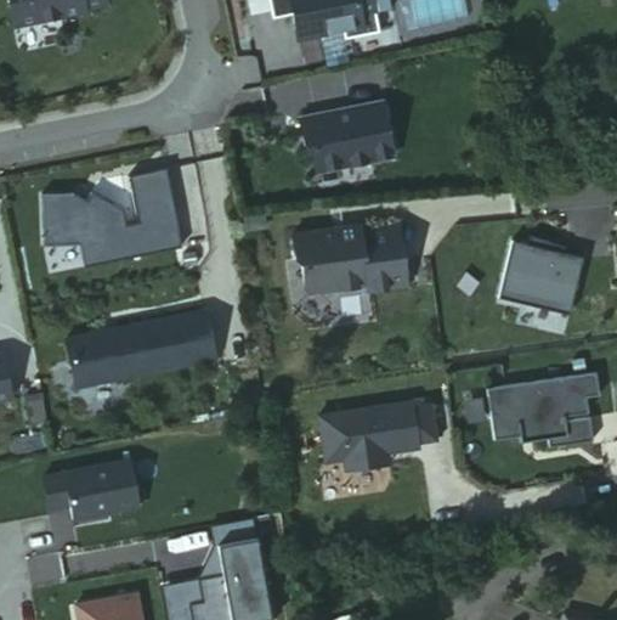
[(6,0),(7,1),(12,26),(84,11),(84,9),(105,4),(103,0),(6,0)]
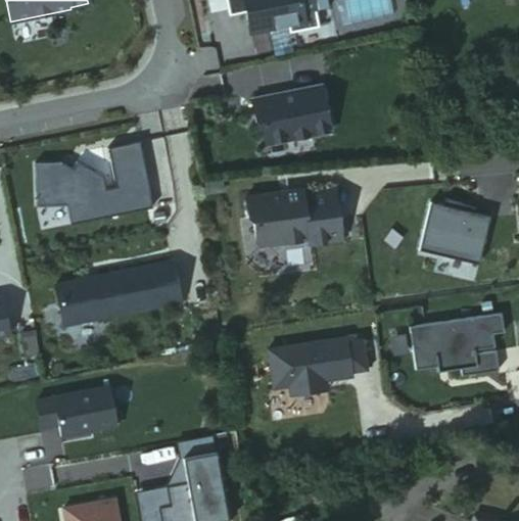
[(267,30),(286,26),(288,34),(317,28),(313,9),(328,6),(326,0),(224,0),(227,15),(244,12),(246,27),(266,22),(267,30)]
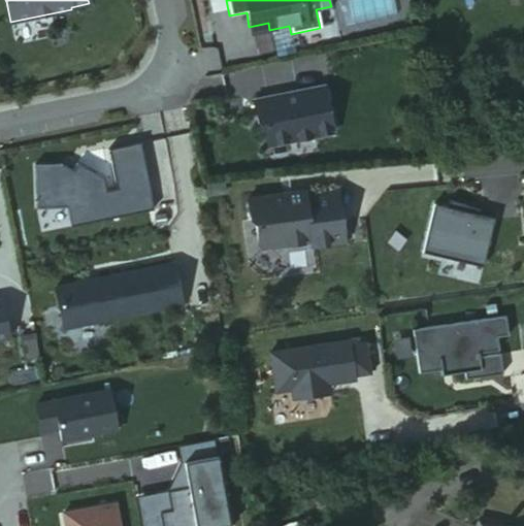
[(268,23),(249,27),(251,34),(269,30),(268,23)]
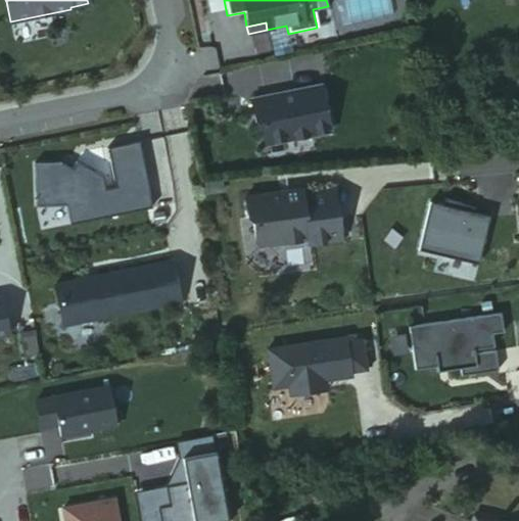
[(252,101),(257,125),(263,124),(267,146),(332,134),(323,88),(252,101)]
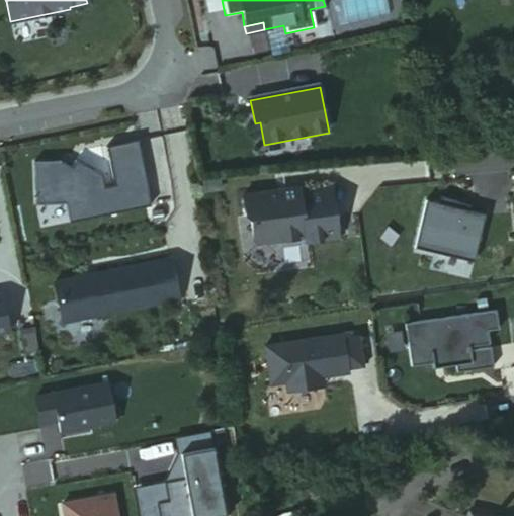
[(105,188),(102,175),(77,167),(74,174),(34,164),(43,205),(71,204),(75,223),(152,206),(139,142),(106,149),(114,186),(105,188)]
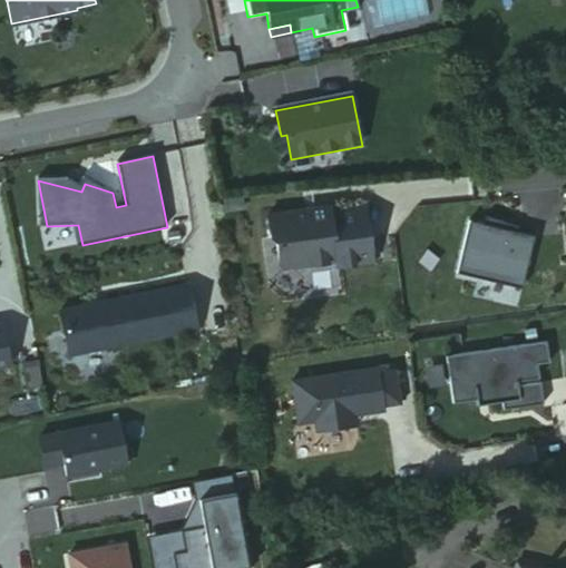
[(300,211),(237,216),(240,241),(245,245),(247,266),(253,271),(304,265),(305,271),(341,267),(335,212),(300,215),(300,211)]
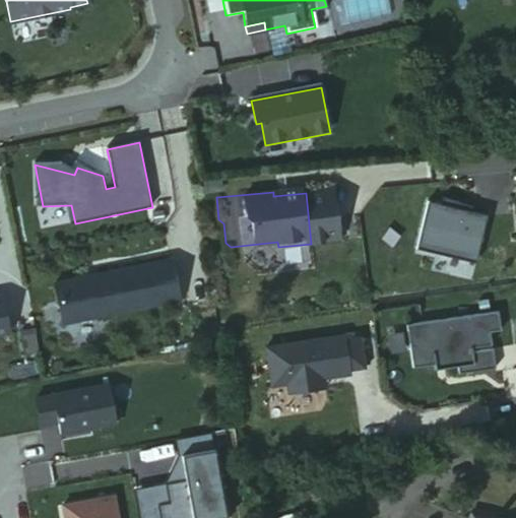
[(441,196),(439,204),(468,210),(469,206),(441,196)]
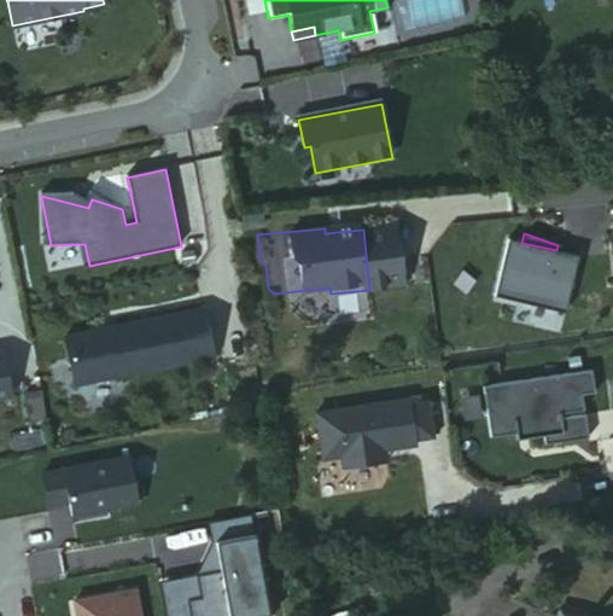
[(521,243),(506,239),(492,296),(564,312),(577,255),(556,250),(521,243)]
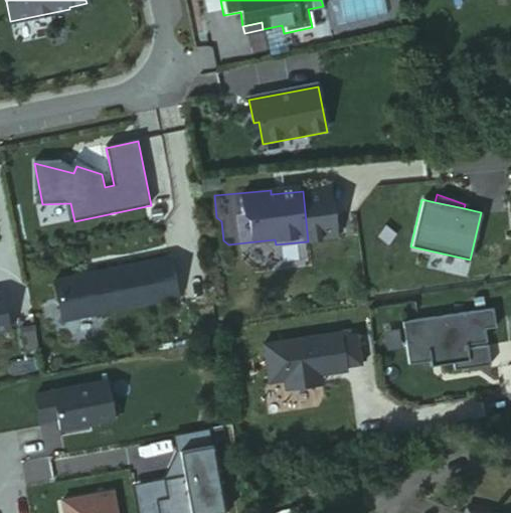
[(167,257),(53,281),(62,327),(177,303),(167,257)]
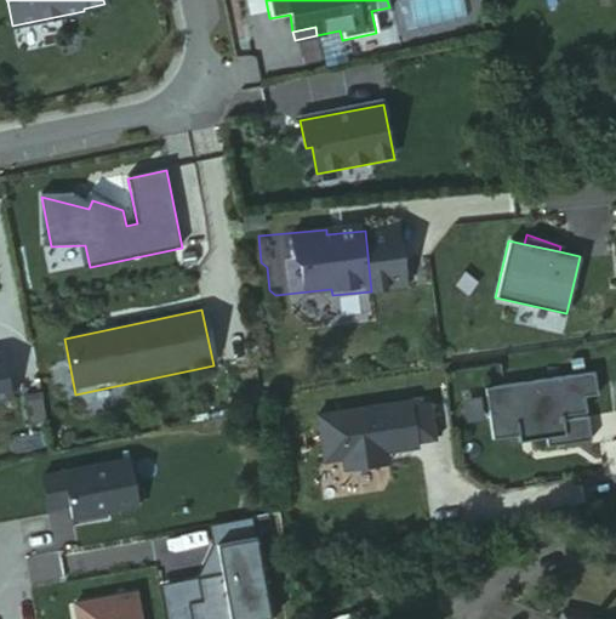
[(0,399),(10,398),(1,353),(0,353),(0,399)]
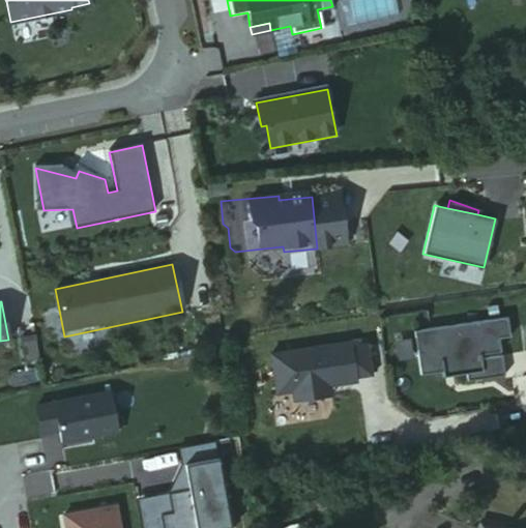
[(413,331),(419,375),(442,371),(443,377),(466,373),(467,380),(504,374),(501,354),(512,352),(512,349),(490,352),(488,340),(509,336),(506,317),(413,331)]
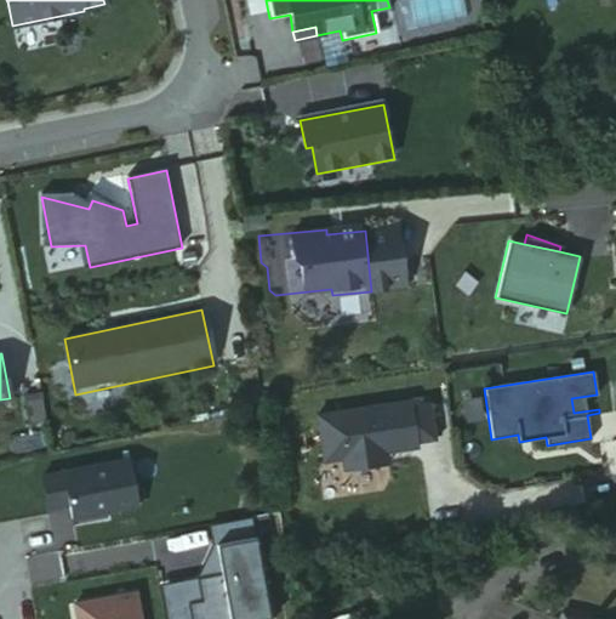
[(318,415),(324,460),(342,458),(344,470),(381,465),(380,453),(417,447),(416,442),(432,439),(427,403),(410,405),(410,401),(318,415)]
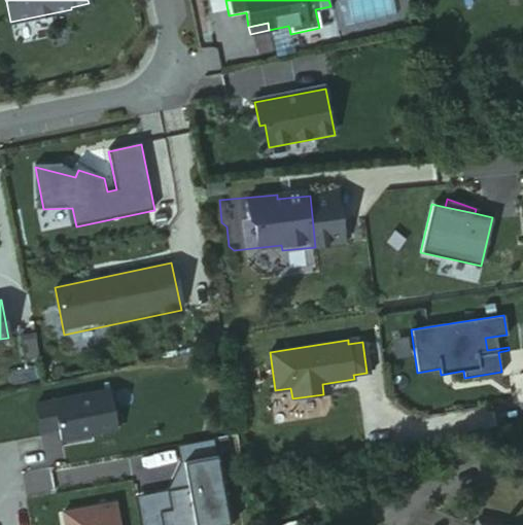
[(112,389),(38,404),(43,431),(61,428),(64,441),(119,429),(112,389)]
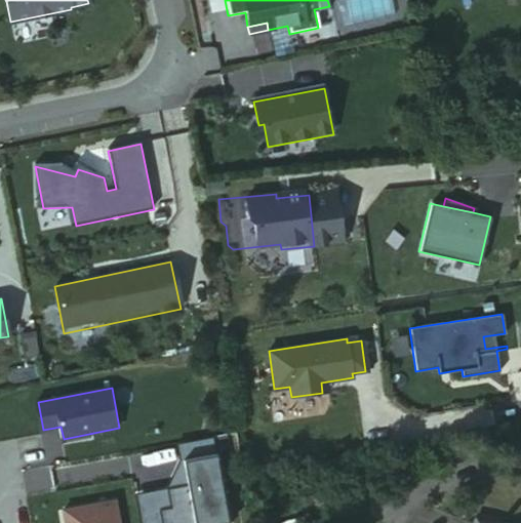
[(230,522),(217,454),(184,460),(189,485),(167,489),(170,508),(160,510),(162,522),(230,522)]
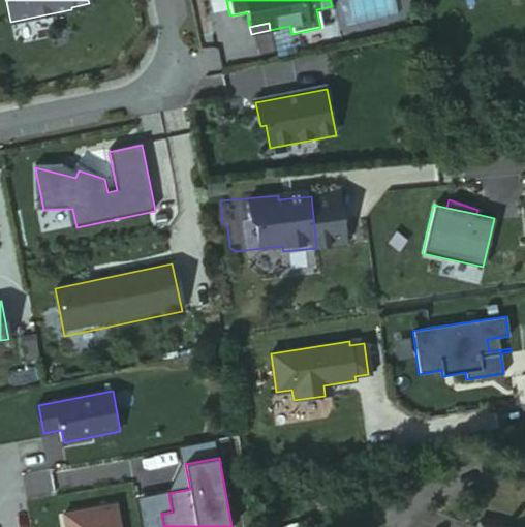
[(122,526),(119,506),(66,516),(68,526),(122,526)]
